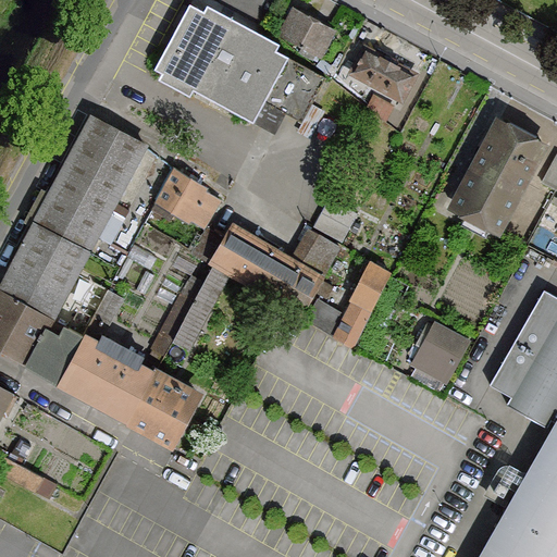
[(189,5),(155,67),(163,72),(160,77),(188,93),(192,86),(254,120),(287,59),(272,50),(276,45),(259,35),(206,5),(202,13),(189,5)]
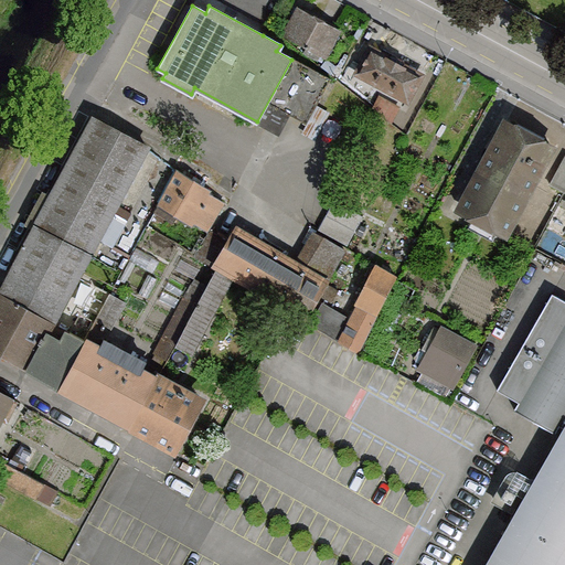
[(336,29),(295,7),(280,34),(324,59),(339,31),(336,29)]
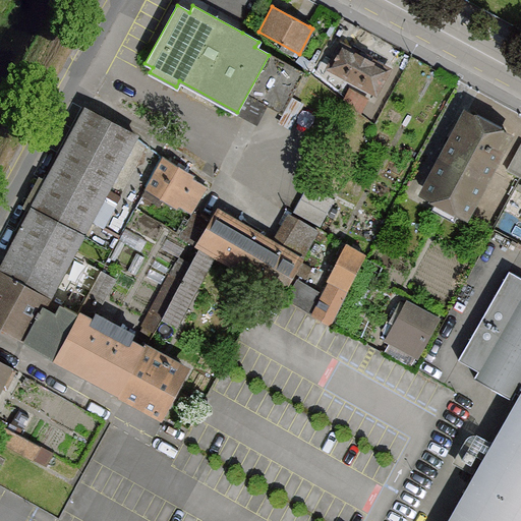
[(391,67),(339,41),(325,68),(377,95),(391,67)]
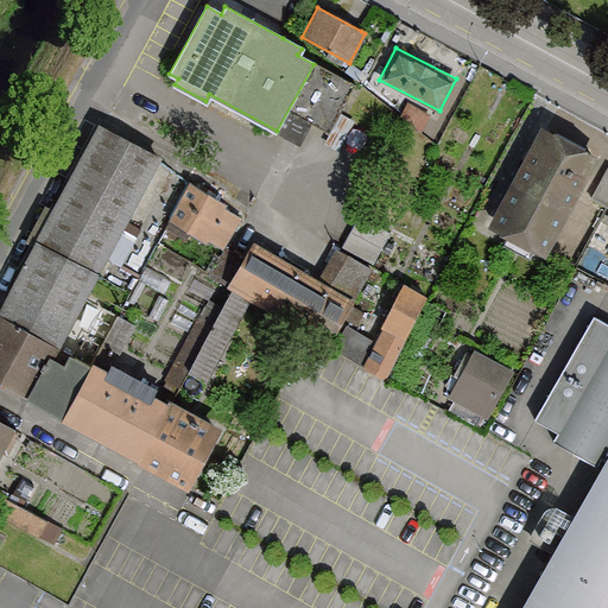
[(352,84),(314,64),(277,131),(299,144),(311,124),(325,132),(352,84)]
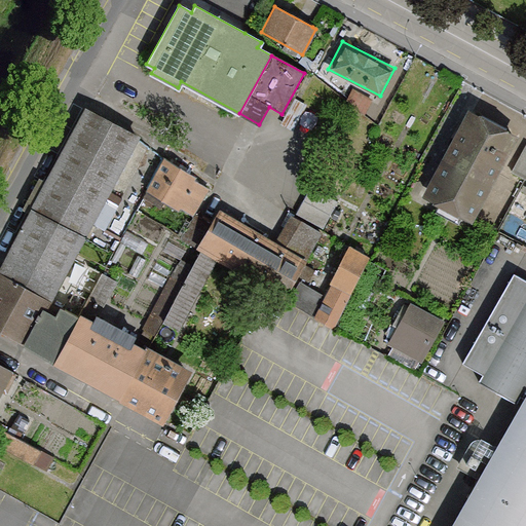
[(139,138),(84,108),(84,110),(45,181),(0,264),(0,269),(52,298),(139,138)]
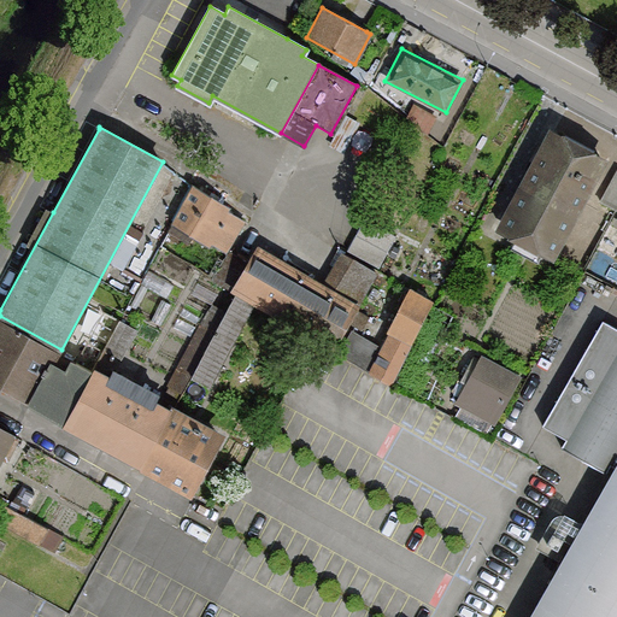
[(606,160),(550,129),(495,228),(552,259),(606,160)]
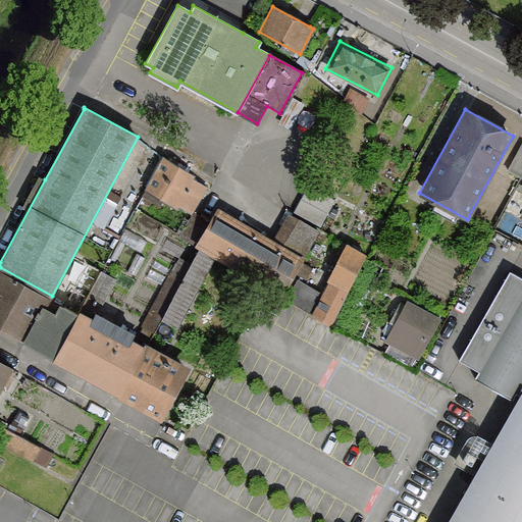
[(521,176),(521,145),(508,170),(521,178),(521,176)]
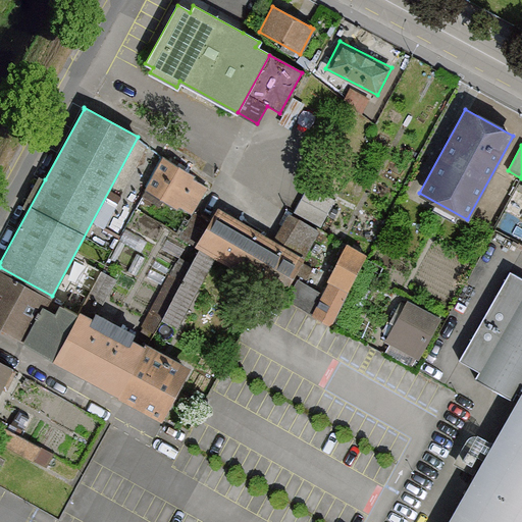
[(193,174),(162,158),(146,189),(192,212),(205,187),(190,178),(193,174)]
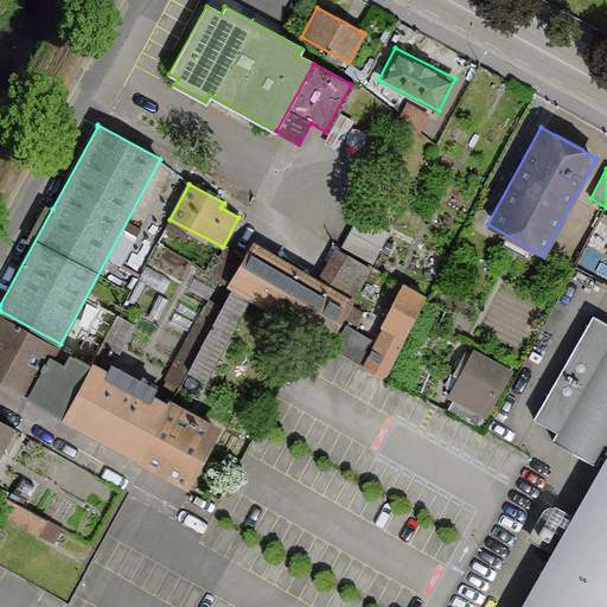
[(358,216),(342,244),(372,262),(389,232),(358,216)]
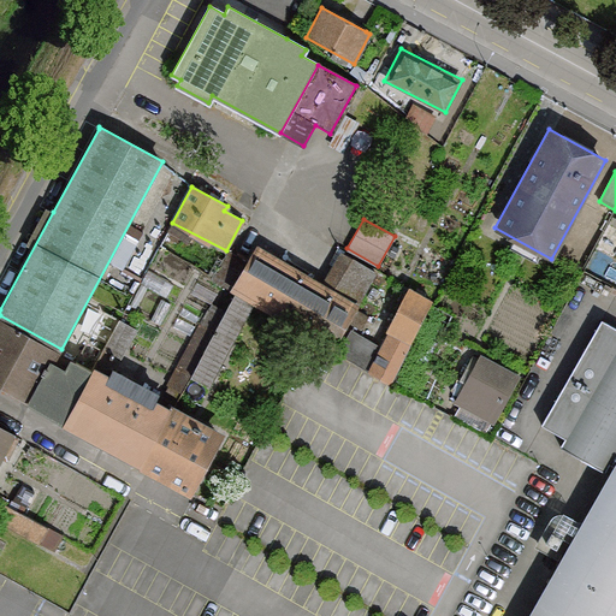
[(323,285),(255,247),(246,262),(230,291),(313,338),(330,348),(343,325),(348,327),(379,273),(342,252),(323,285)]
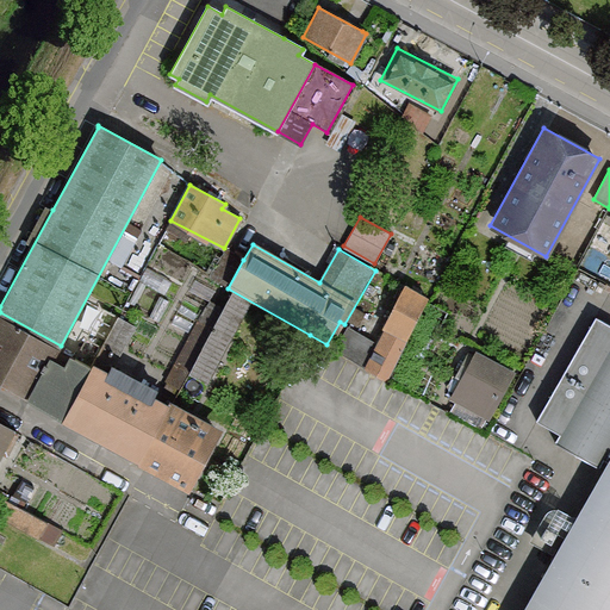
[(211,279),(228,288),(243,260),(228,251),(211,279)]
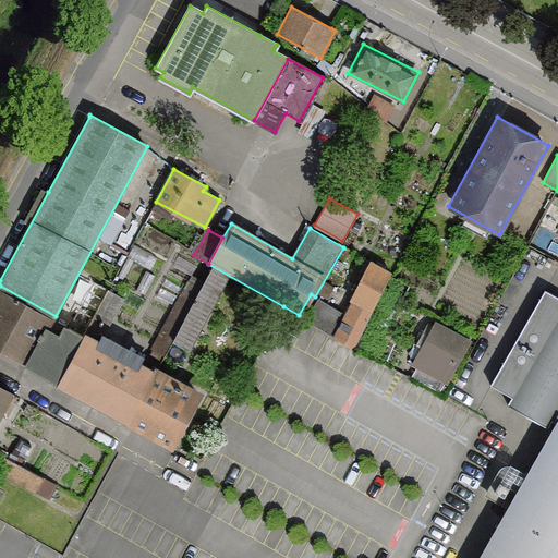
[(352,301),(335,336),(353,346),(391,274),(368,262),(350,299),(352,301)]
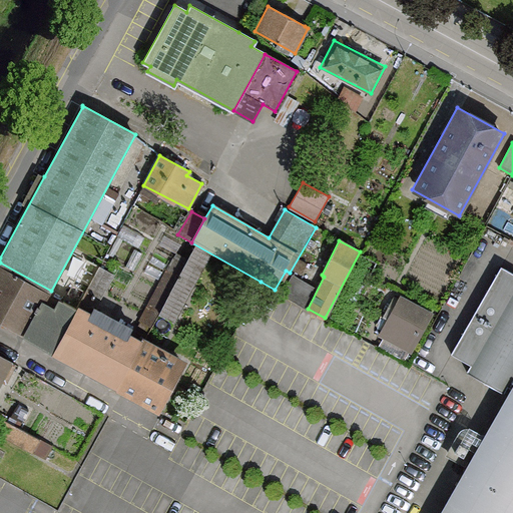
[(207,257),(192,247),(176,278),(158,312),(173,320),(207,257)]
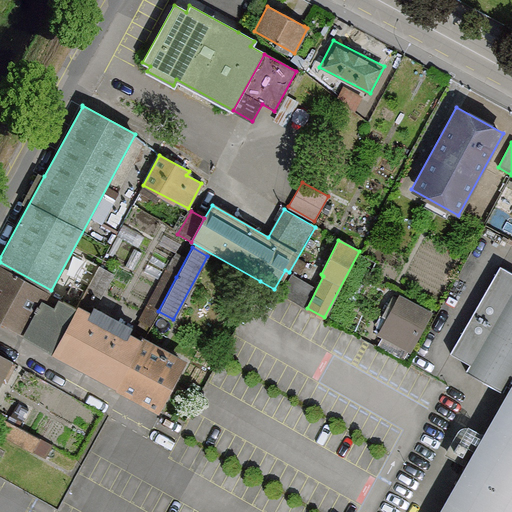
[(51,290),(0,262),(0,321),(60,354),(85,308),(51,290)]
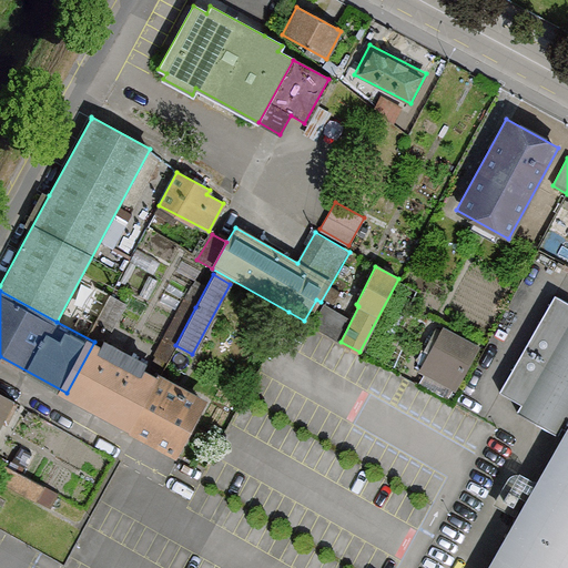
[(486,567),(567,567),(567,305),(555,298),(501,392),(523,403),(518,411),(561,435),(486,567)]
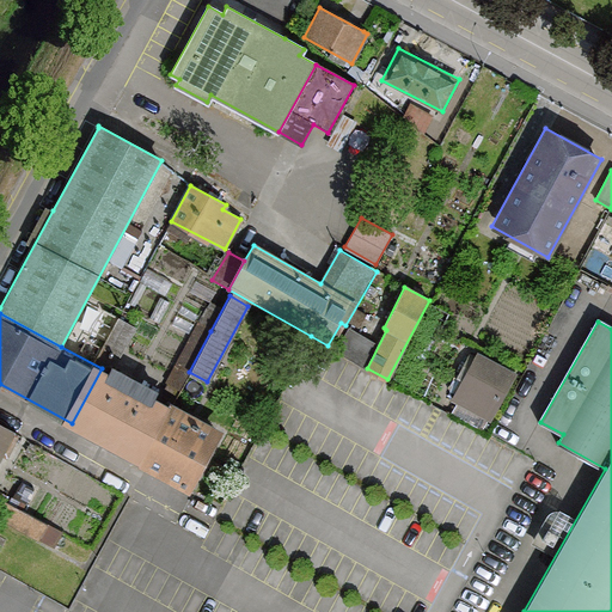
[(189,372),(210,331),(196,323),(161,385),(177,393),(189,372)]
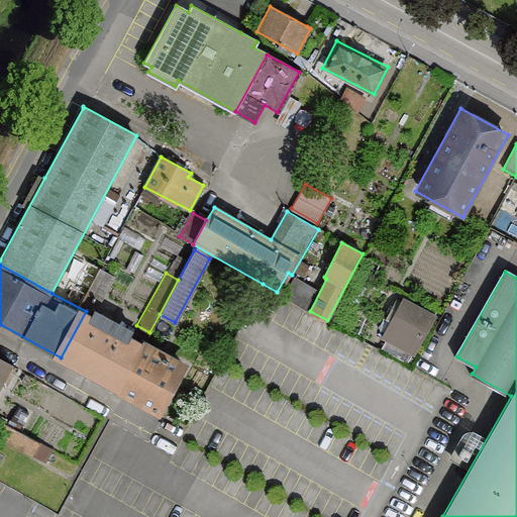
[(434,317),(404,299),(382,337),(412,355),(434,317)]
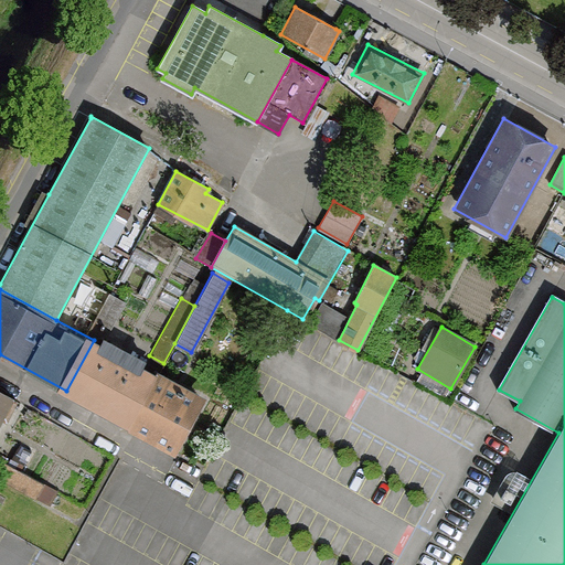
[(94,340),(66,391),(137,428),(164,379),(94,340)]
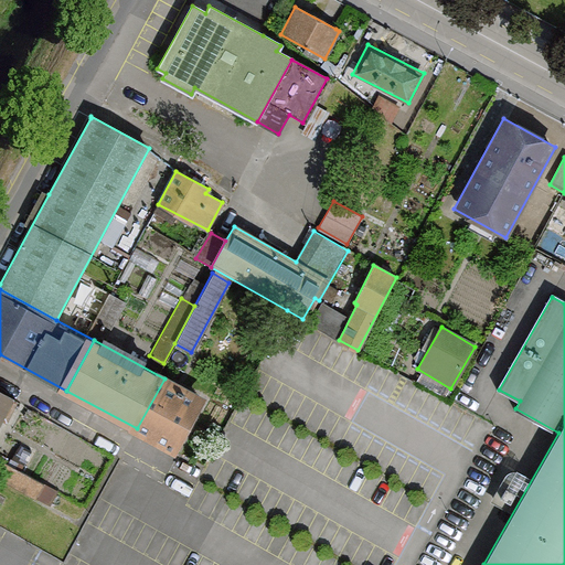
[(164,379),(137,428),(174,448),(201,398),(164,379)]
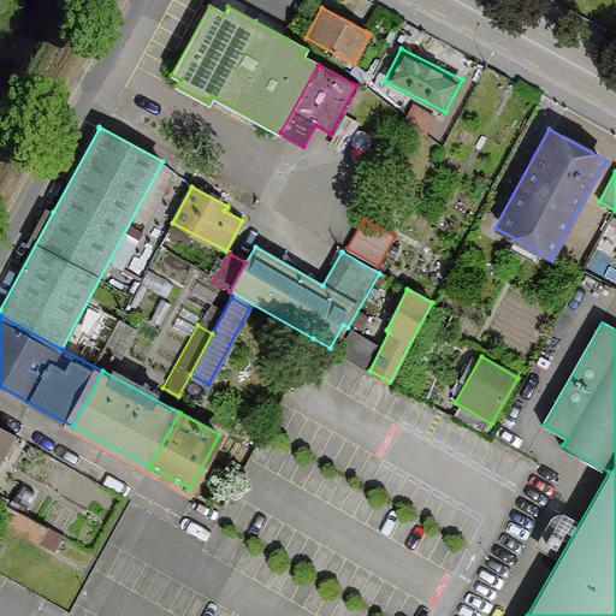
[(0,456),(12,434),(0,427),(0,456)]
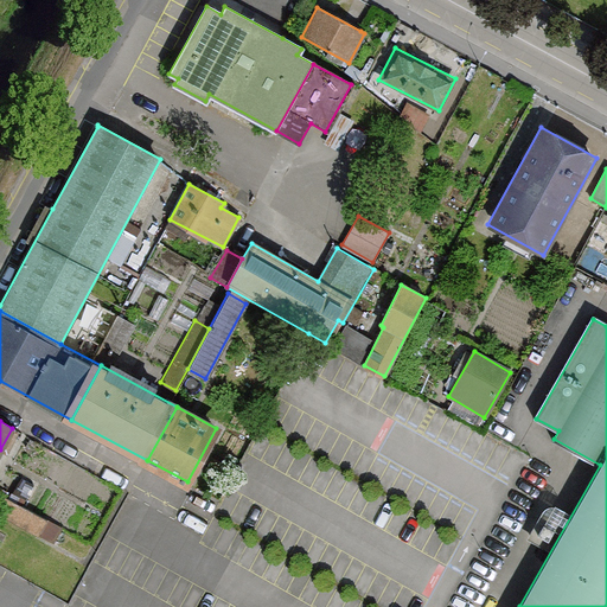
[(45,521),(0,494),(0,515),(36,536),(45,521)]
